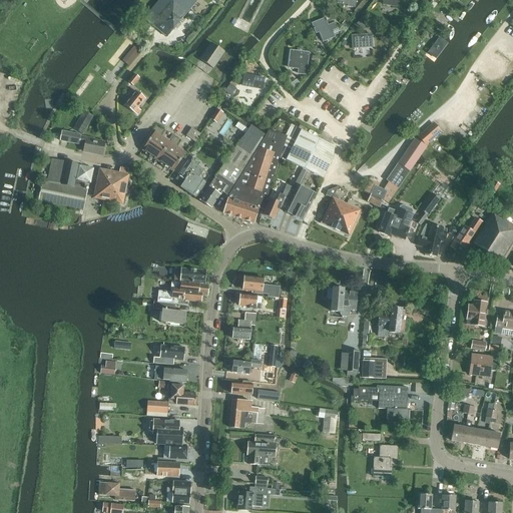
[(167,37),(196,3),(192,0),(160,0),(145,18),(167,37)]
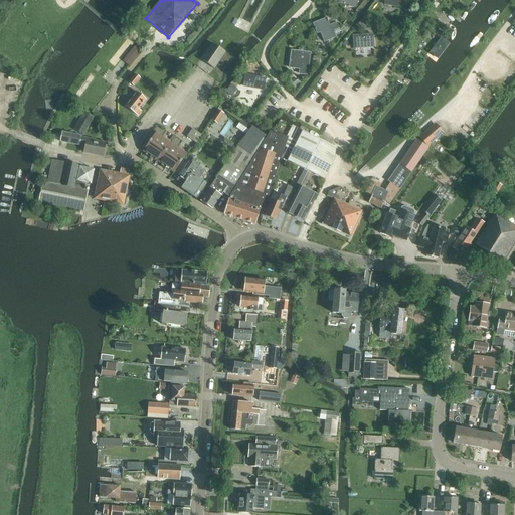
[(339,0),(339,4),(349,5),(348,7),(356,8),(357,0),(339,0)]
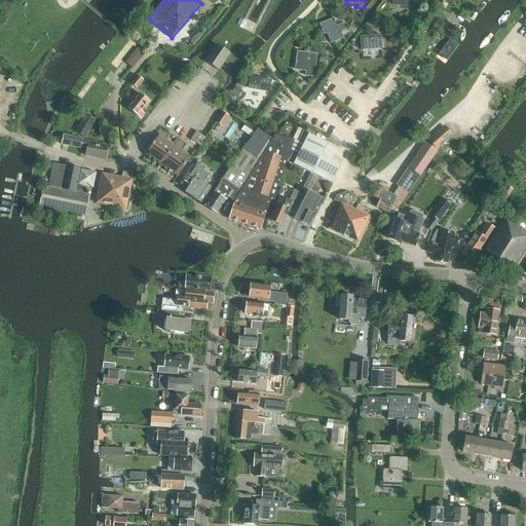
[(343,38),(342,35),(348,32),(347,29),(346,30),(343,23),(336,26),(333,19),(320,25),(324,34),(327,33),(331,40),(329,40),(331,44),(343,38)]
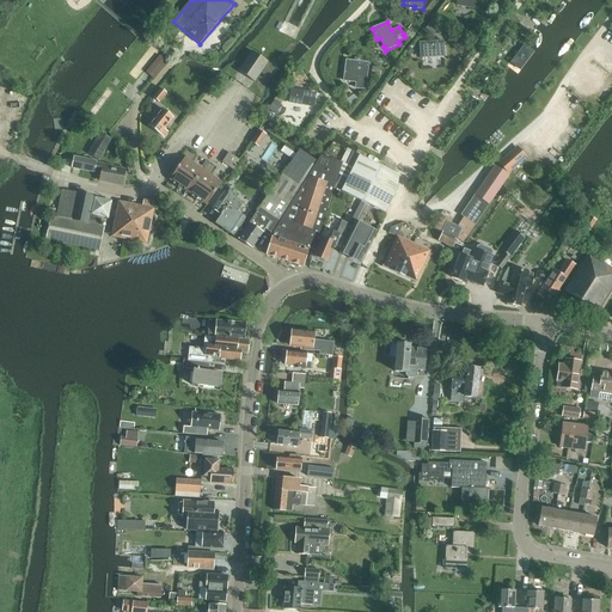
[(430,23),(424,29),(433,35),(438,29),(430,23)]
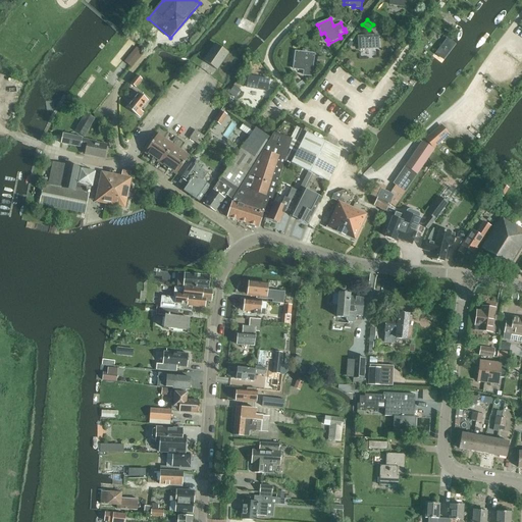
[(359,49),(378,48),(377,36),(358,37),(359,49)]
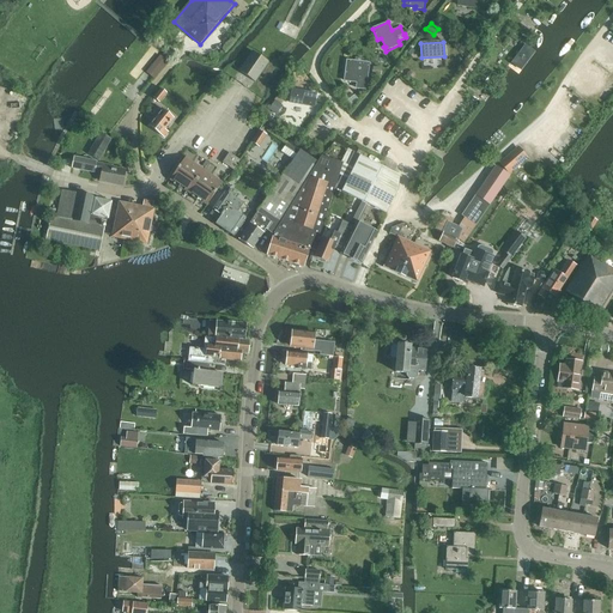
[(521,71),(535,52),(526,44),(510,62),(521,71)]
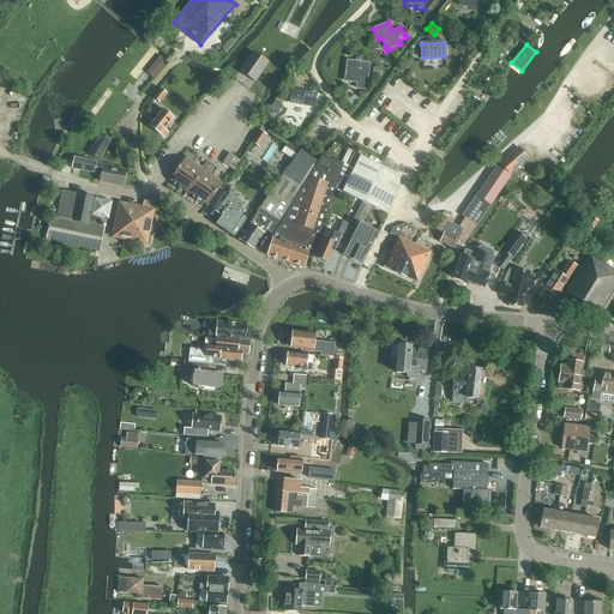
[(252,52),(239,72),(256,83),(269,62),(252,52)]
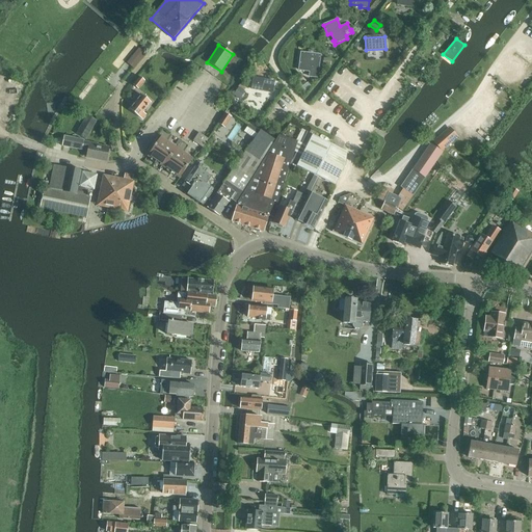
[(134,69),(145,54),(140,49),(128,63),(134,69)]
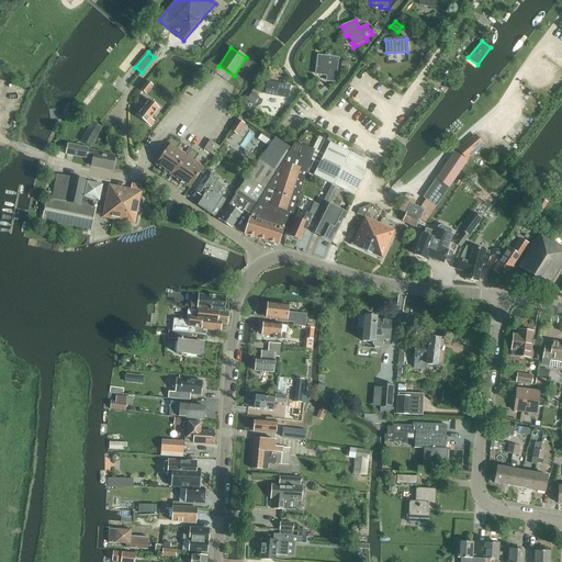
[(315,76),(326,77),(326,81),(336,82),(337,75),(336,75),(338,59),(317,57),(315,76)]
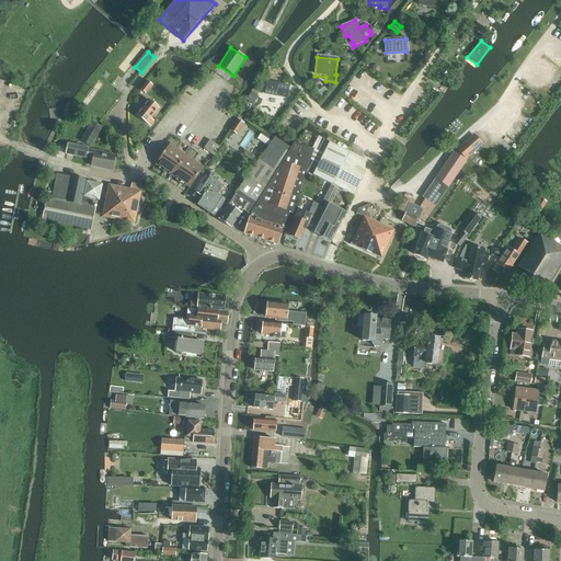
[(152,86),(147,82),(140,90),(146,94),(152,86)]
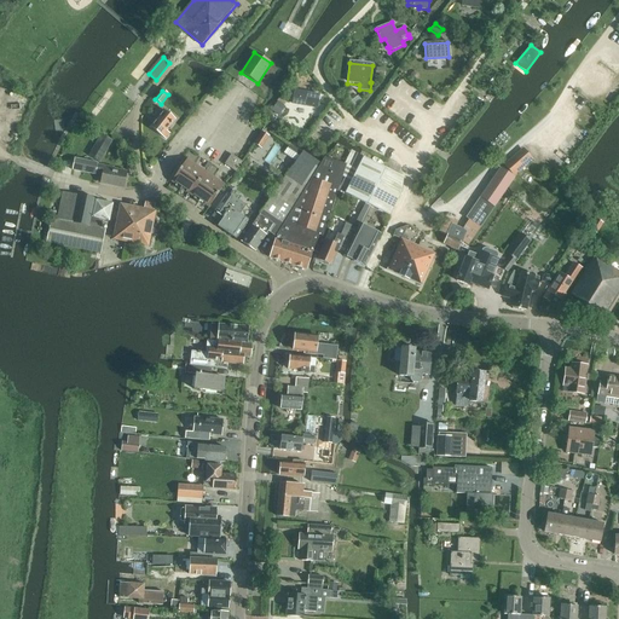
[(317,109),(319,96),(295,91),(293,104),(300,105),(300,100),(308,103),(307,108),(317,109)]
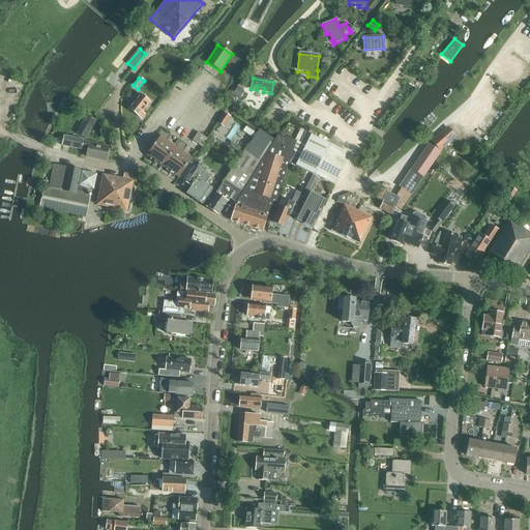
[(237,87),(232,93),(236,97),(241,91),(237,87)]
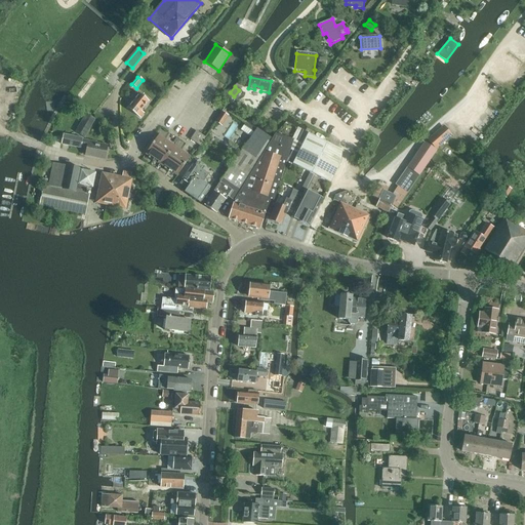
[(142,111),(149,102),(138,93),(127,108),(140,118),(144,114),(142,111)]
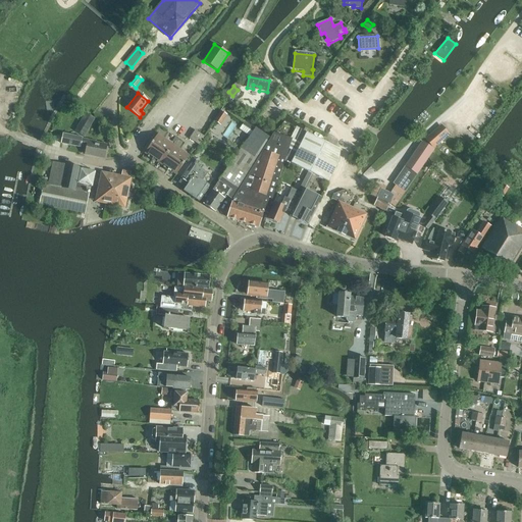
[(220,125),(227,116),(220,112),(214,121),(220,125)]
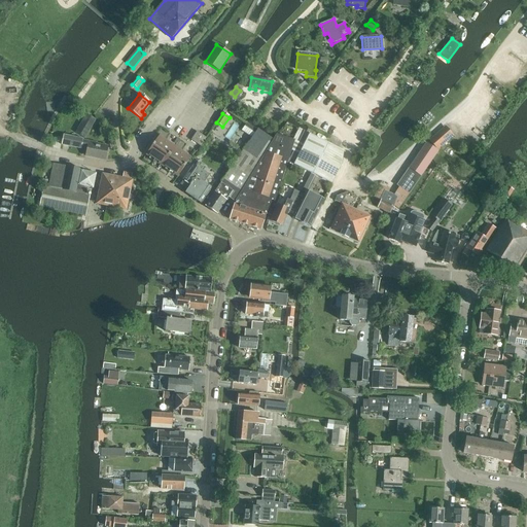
[(84,138),(95,120),(86,115),(76,133),(84,138)]
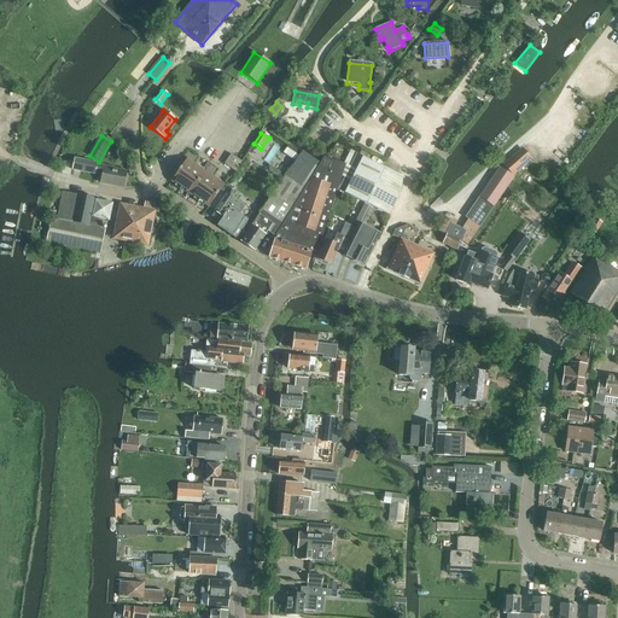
[(289,144),(286,149),(298,156),(301,152),(289,144)]
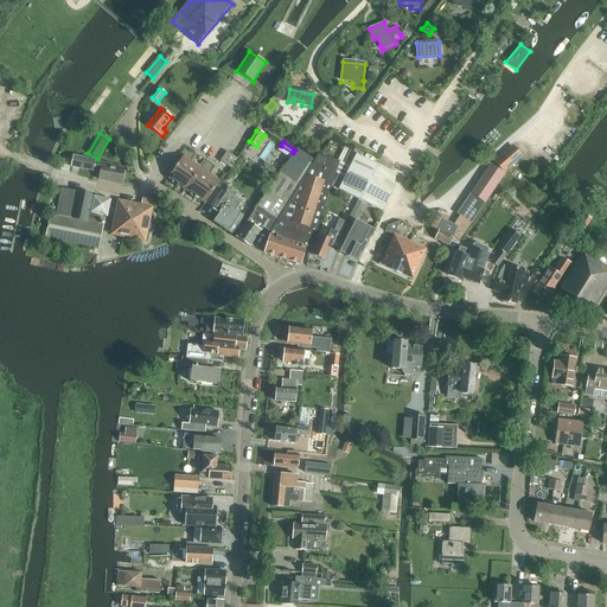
[(512,146),(494,161),(505,173),(523,157),(512,146)]
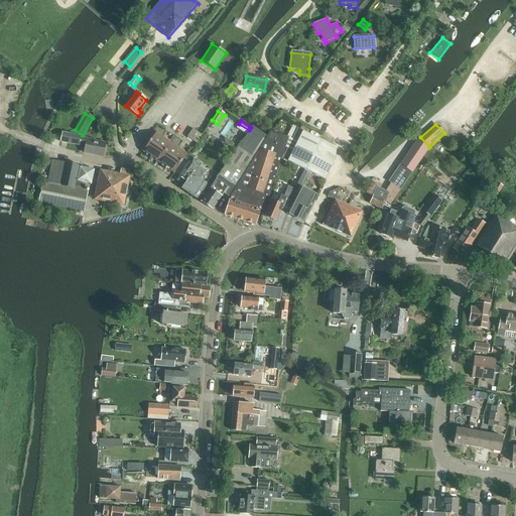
[(252,126),(201,203),(213,210),(223,194),(230,198),(266,136),(252,126)]
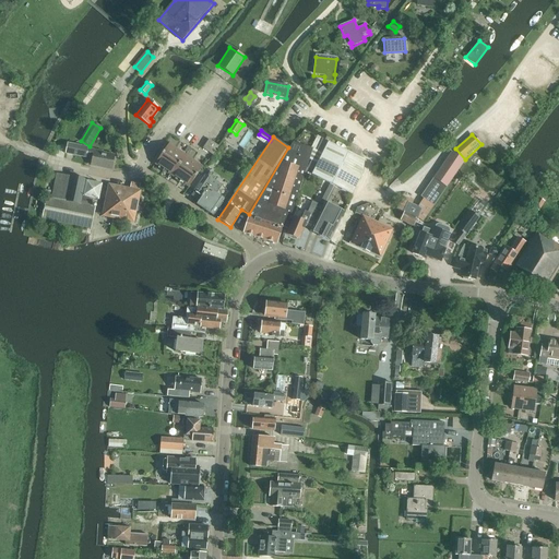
[(209,140),(203,149),(213,155),(218,146),(209,140)]
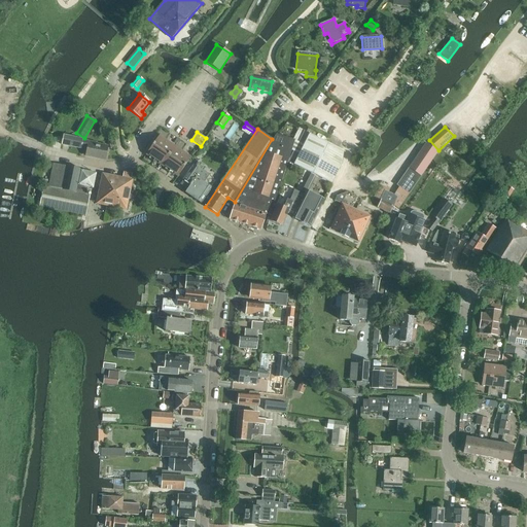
[(305,132),(303,136),(299,143),(304,146),(300,154),(294,151),(289,163),(311,174),(302,194),(304,196),(293,216),(292,218),(311,226),(341,168),(340,168),(342,164),(343,151),(305,132)]
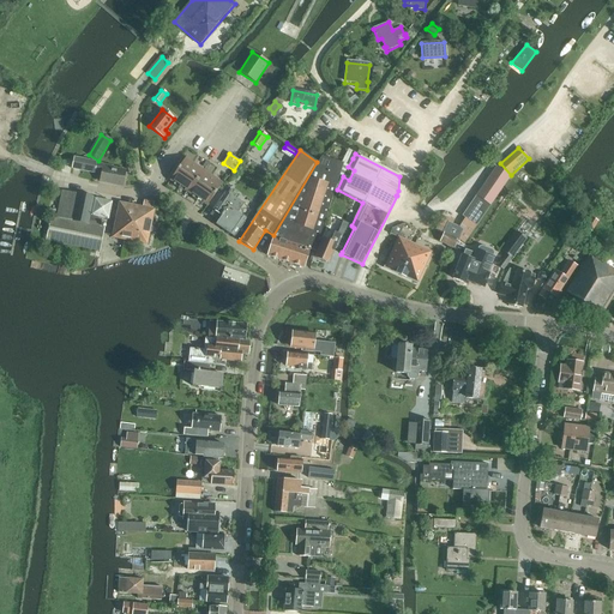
[(321,157),(318,162),(318,163),(317,162),(274,235),(268,256),(304,268),(309,250),(314,252),(343,163),(321,157)]
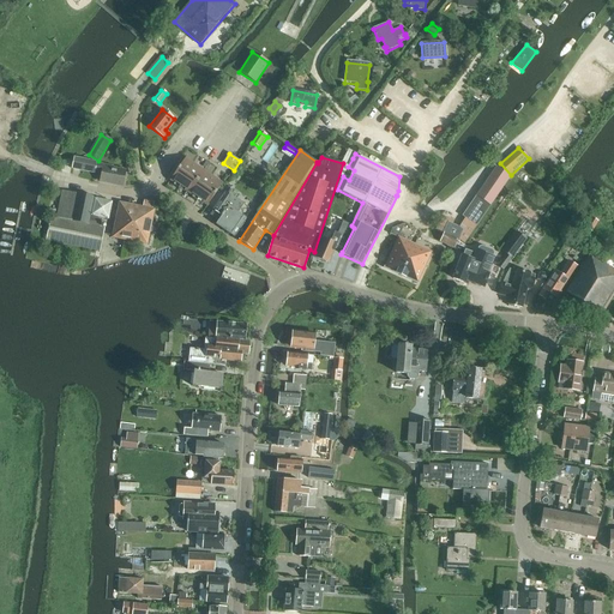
[(74,158),(72,169),(95,174),(95,172),(102,173),(100,180),(110,182),(110,184),(122,186),(126,172),(113,168),(114,167),(97,163),(74,158)]
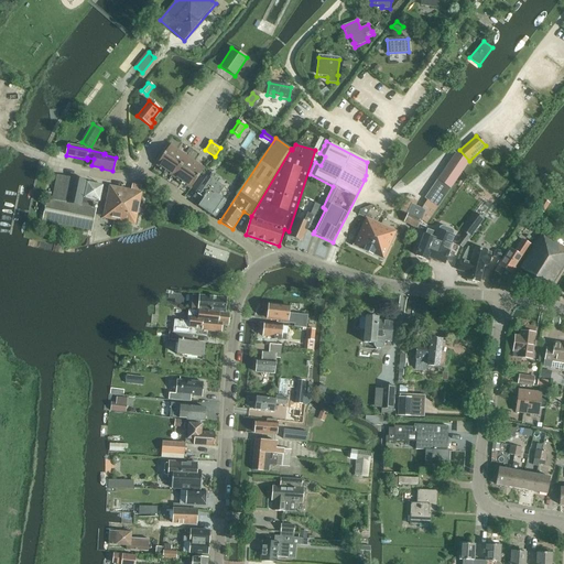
[(158,166),(174,179),(188,158),(172,145),(158,166)]
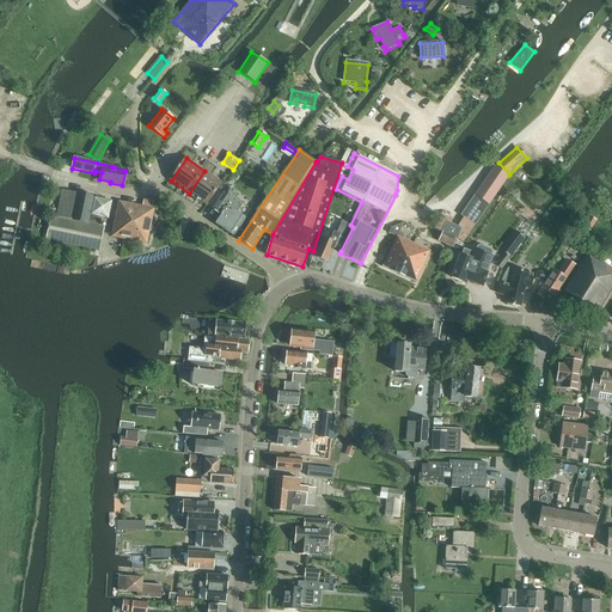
[(496,166),(463,216),(476,226),(509,176),(496,166)]
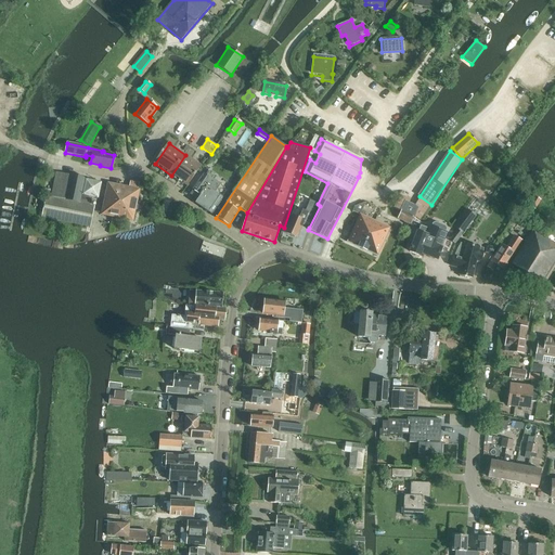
[(188,186),(202,166),(185,155),(171,176),(188,186)]
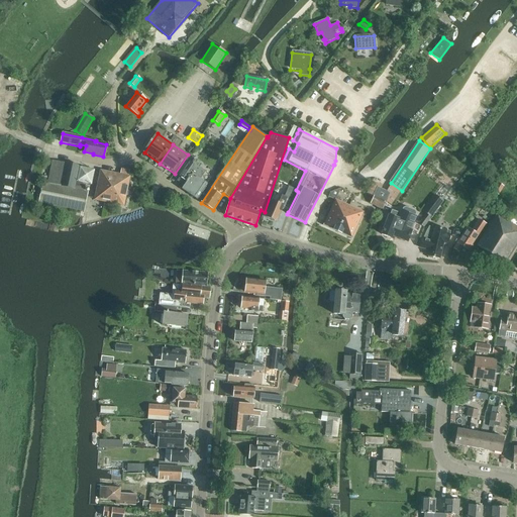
[(495,162),(490,170),(497,174),(501,166),(502,165),(503,164),(496,160),(496,161),(495,162)]
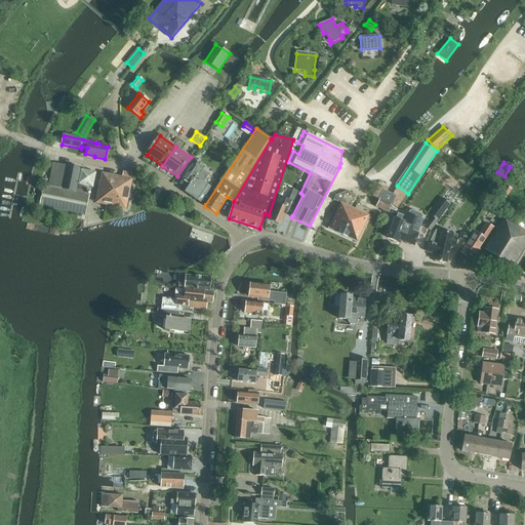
[(48,187),(63,190),(76,192),(80,169),(52,163),(48,187)]
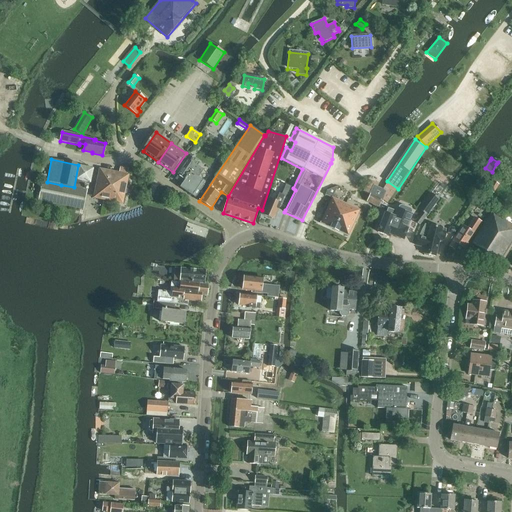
[(181,188),(196,198),(206,183),(198,177),(203,170),(188,160),(178,175),(186,181),(181,188)]
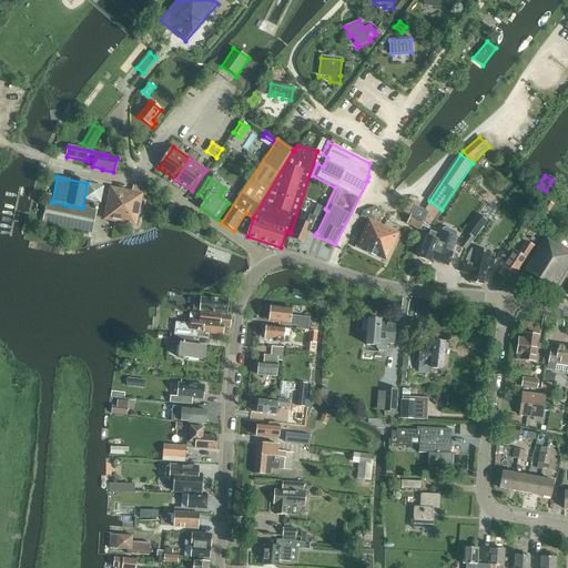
[(140,210),(143,194),(141,194),(142,188),(133,186),(132,193),(111,188),(103,220),(137,227),(139,215),(141,215),(141,212),(140,210)]
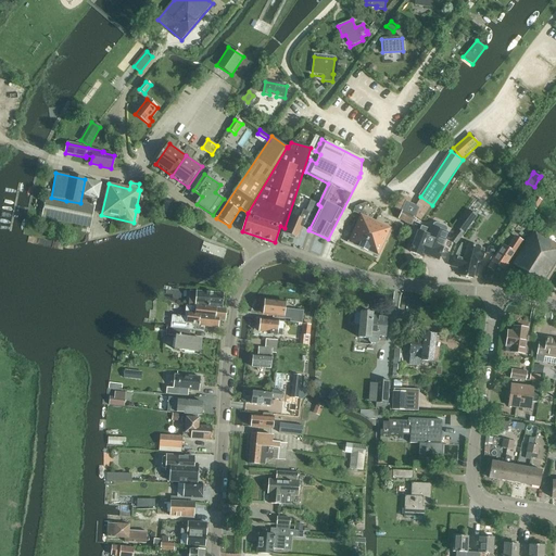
[(395,209),(402,212),(399,219),(412,226),(415,218),(421,220),(431,206),(421,198),(416,206),(409,203),(411,200),(401,196),(395,209)]
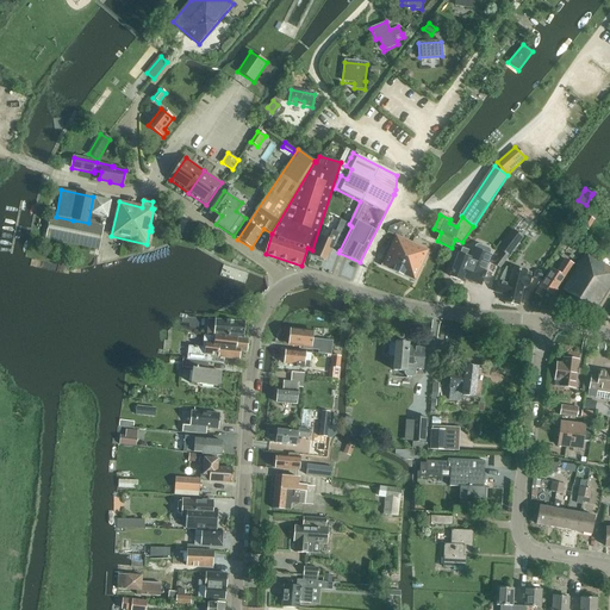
[(99,249),(104,228),(69,221),(50,217),(45,238),(64,243),(64,242),(99,249)]
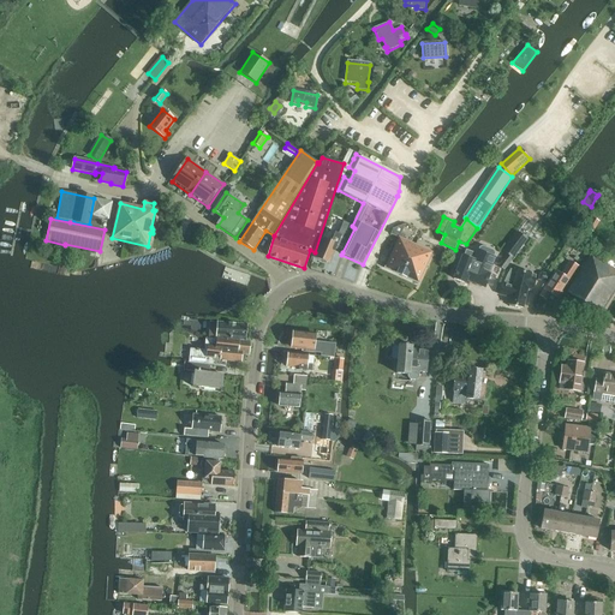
[(101,228),(102,221),(91,219),(89,226),(101,228)]
